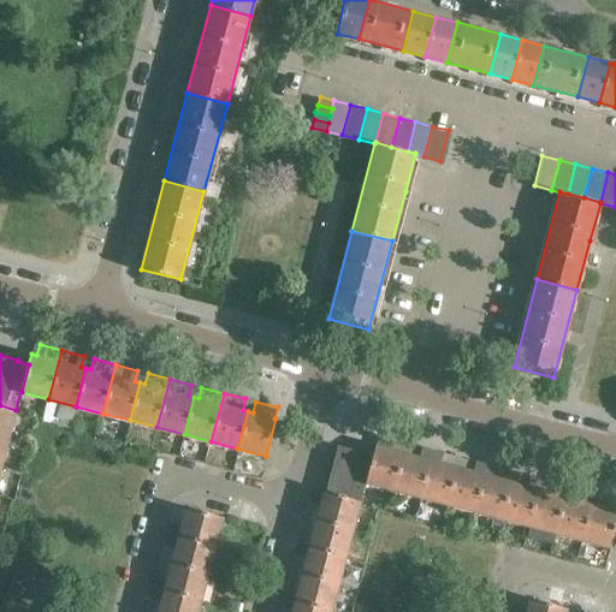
[(16,410),(0,405),(0,435),(9,438),(16,410)]
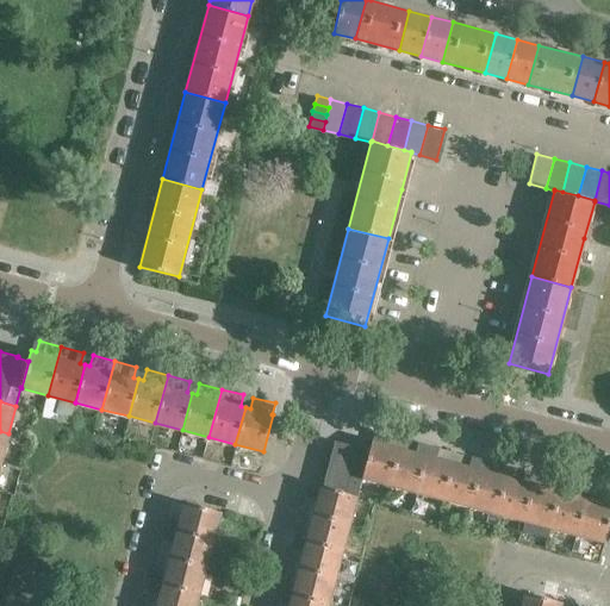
[(388,485),(402,437),(380,431),(377,442),(372,441),(368,451),(361,478),(388,485)]
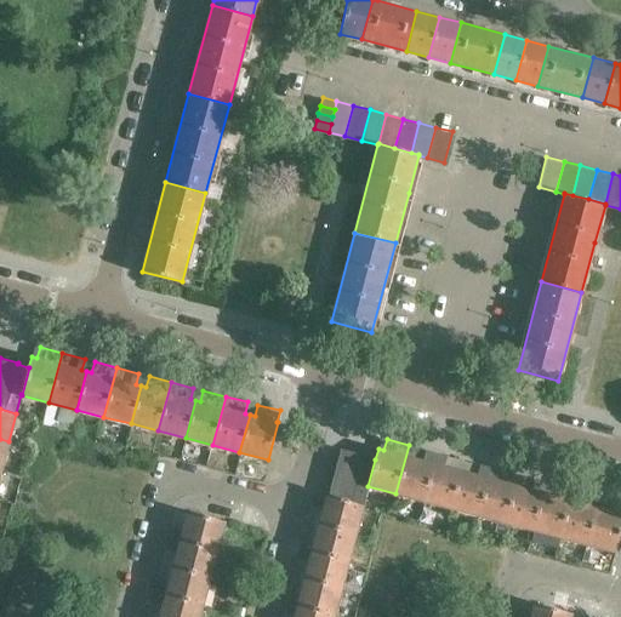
[(423,501),(433,463),(428,462),(432,451),(409,445),(396,493),(423,501)]
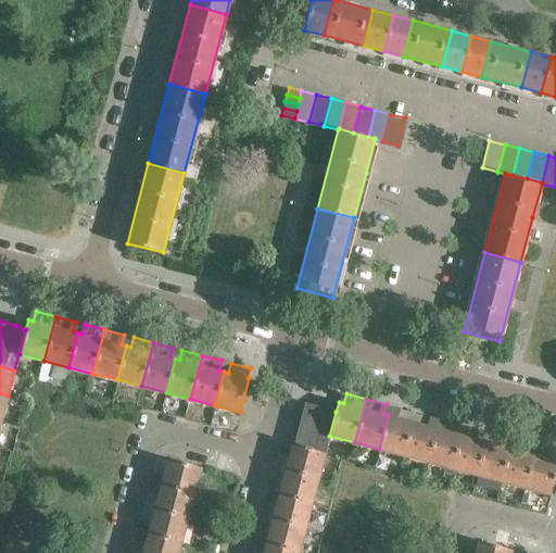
[(329,436),(336,412),(326,409),(327,407),(305,401),(293,444),(325,453),(329,436)]
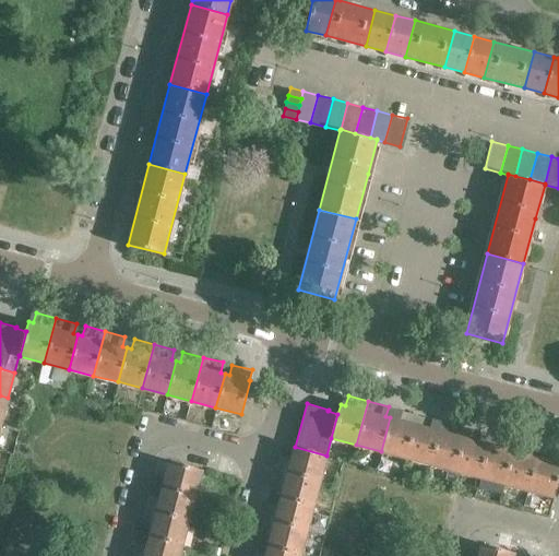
[(405,458),(417,414),(397,409),(394,418),(390,417),(381,451),(405,458)]
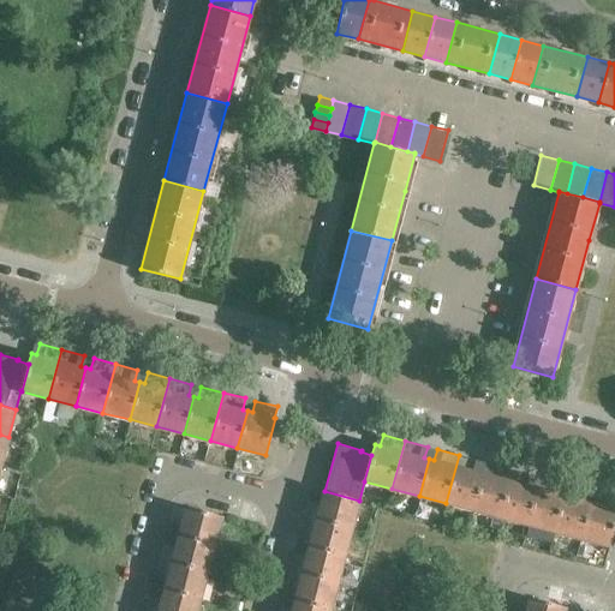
[(473,510),(483,473),(478,472),(481,460),(459,455),(446,503),(473,510)]
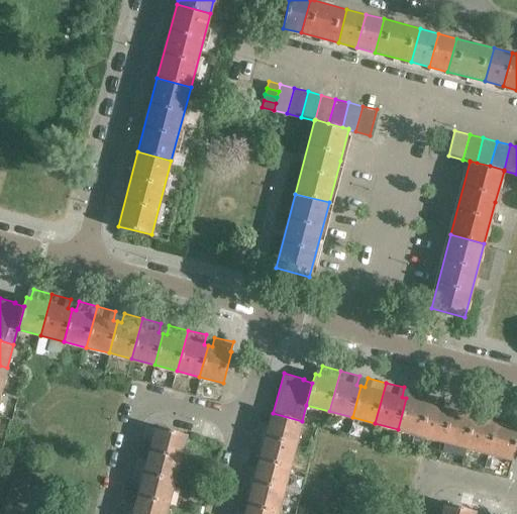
[(420,435),(431,394),(413,390),(410,399),(406,398),(398,429),(420,435)]
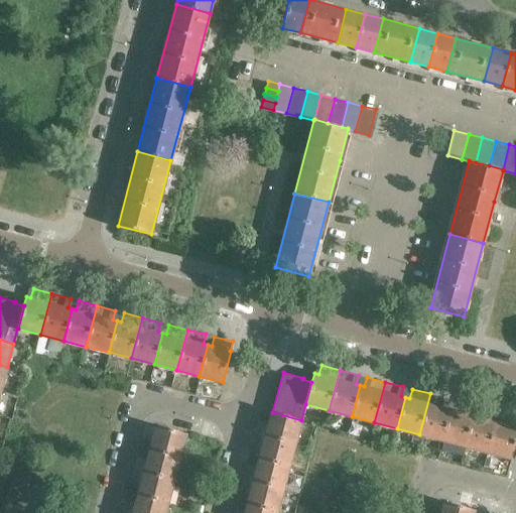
[(442,440),(450,409),(446,408),(448,398),(430,393),(419,434),(442,440)]
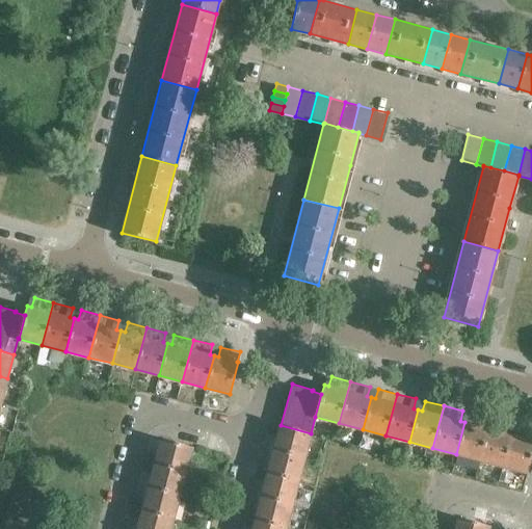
[(479,460),(490,418),(471,413),(469,423),(464,422),(456,454),(479,460)]
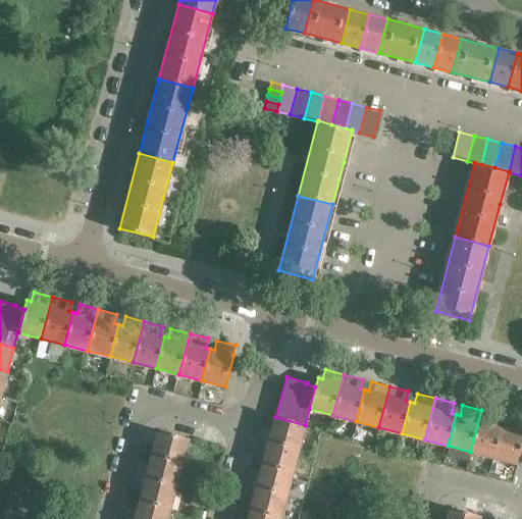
[(492,458),(502,426),(498,425),(500,415),(481,410),(470,452),(492,458)]
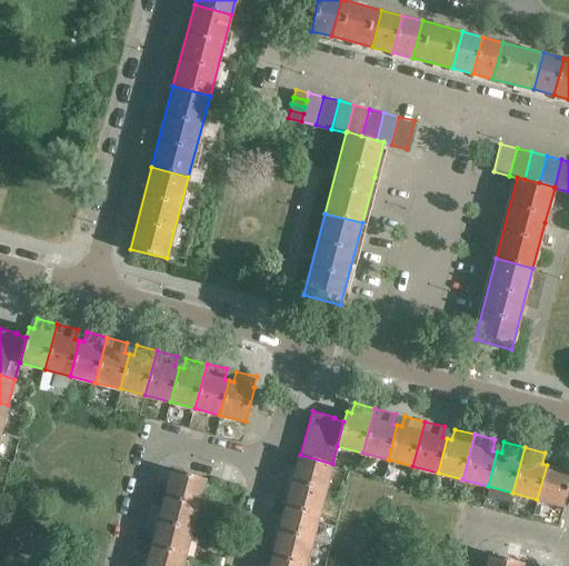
[(332,464),(300,455),(298,454),(296,459),(286,457),(280,477),(326,489),(332,464)]
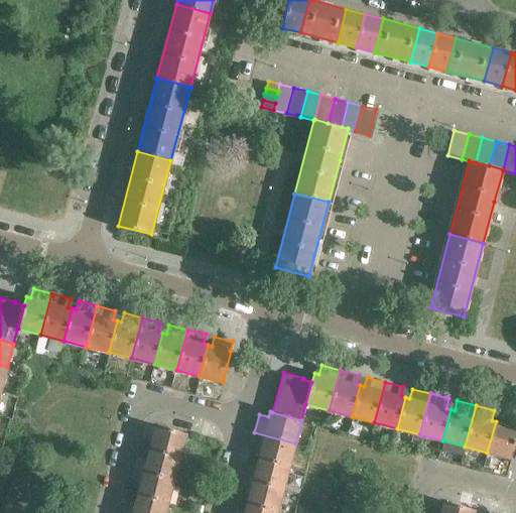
[(511,459),(515,438),(515,416),(502,412),(500,422),(496,421),(487,453),(511,459)]
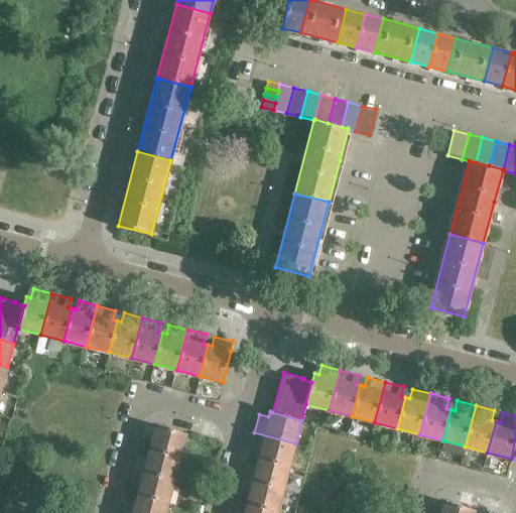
[(180,457),(186,433),(155,425),(154,425),(145,423),(140,441),(150,444),(149,449),(180,457)]
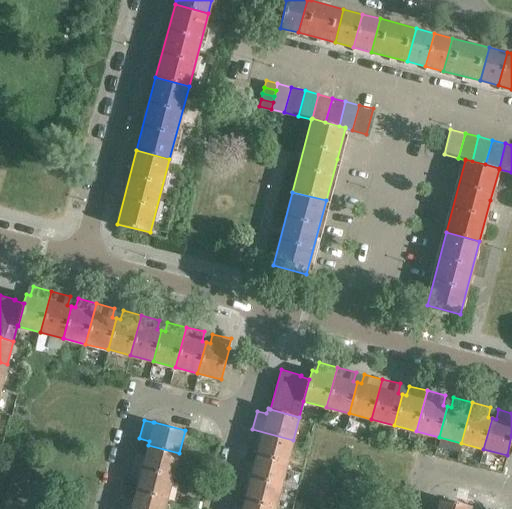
[(287,462),(293,440),(252,429),(247,447),(257,450),(256,454),(287,462)]
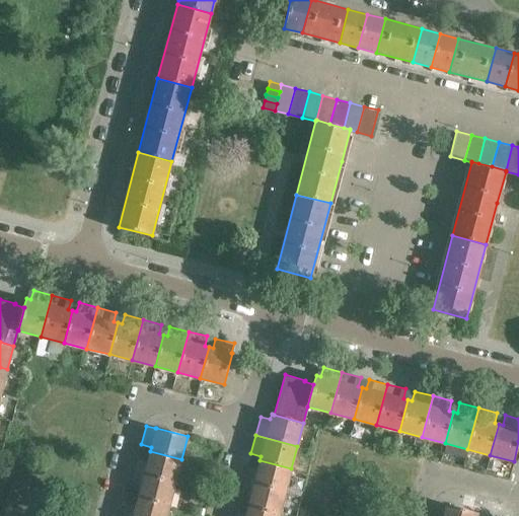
[(175,482),(181,459),(150,451),(148,455),(139,452),(134,471),(175,482)]
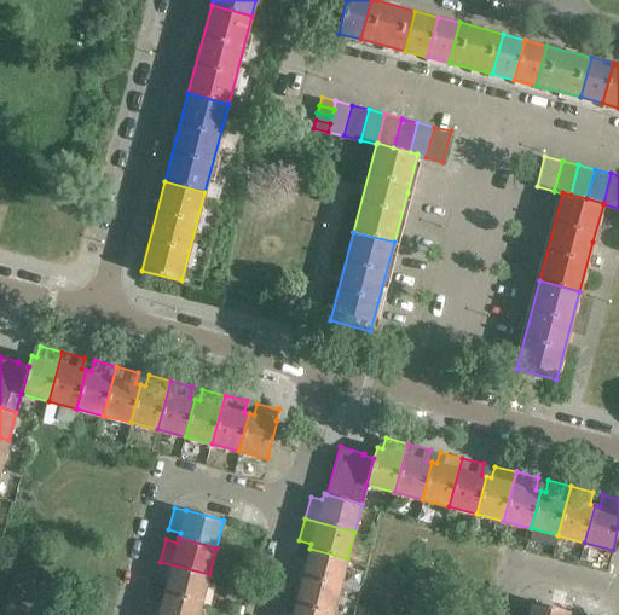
[(340,586),(347,558),(310,549),(308,553),(296,551),(290,573),(340,586)]
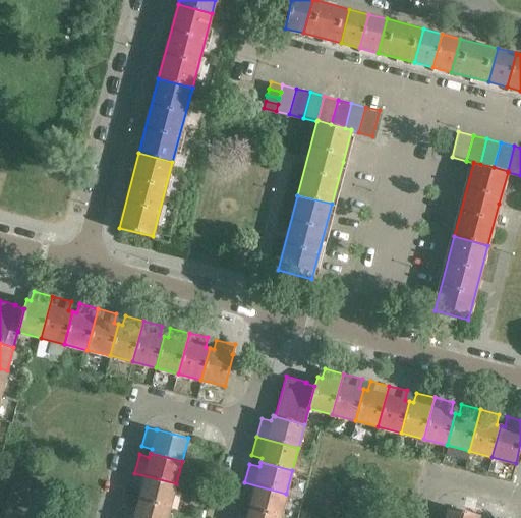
[(170,507),(176,483),(134,473),(129,492),(139,494),(138,499),(170,507)]
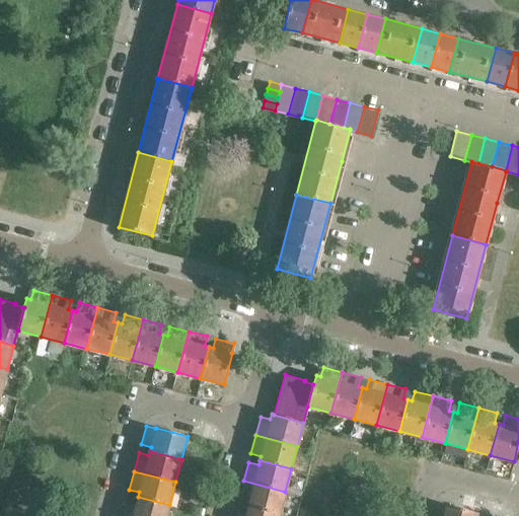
[(279,514),(285,492),(243,481),(239,499),(248,502),(247,506),(279,514)]
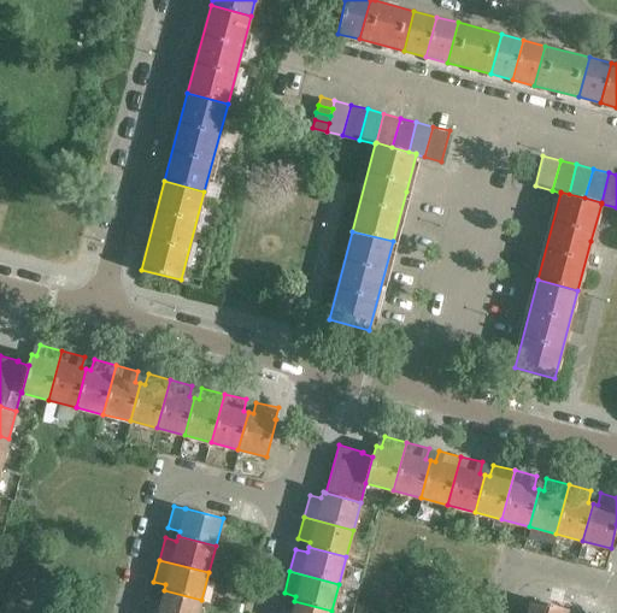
[(197,612),(201,600),(164,590),(163,595),(151,591),(145,612),(197,612)]
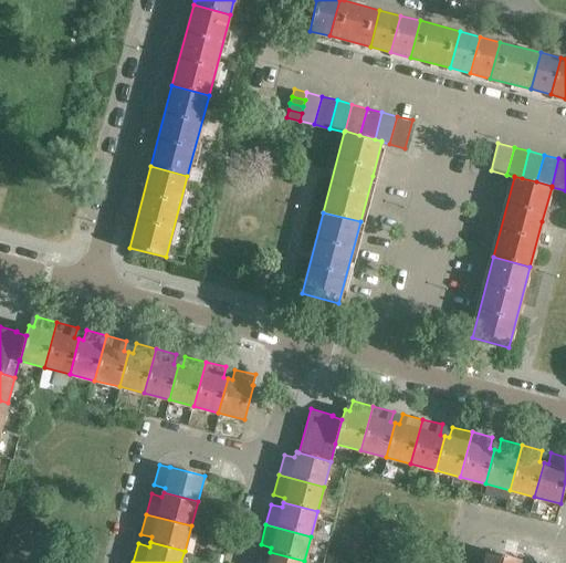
[(520,562),(521,560),(486,550),(485,551),(475,549),(471,562),(520,562)]
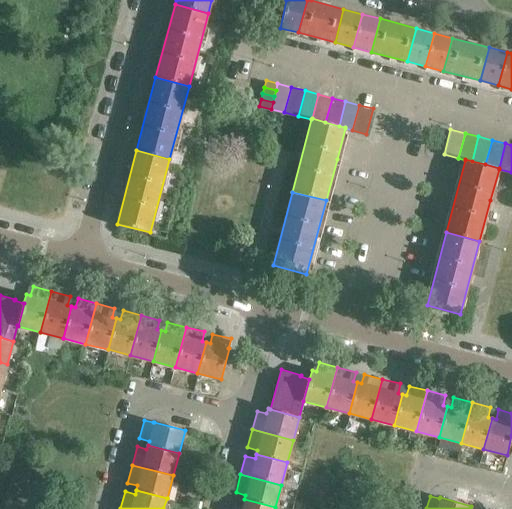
[(274,508),(275,507),(244,499),(243,503),(233,500),(231,508),(274,508)]
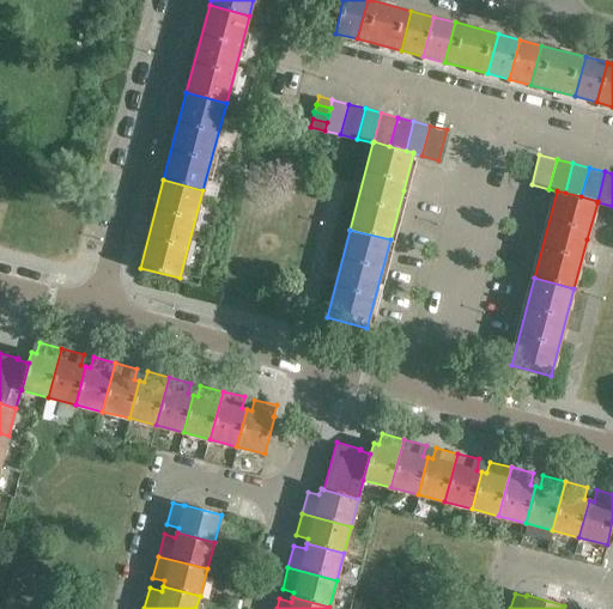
All buildings are outlined.
